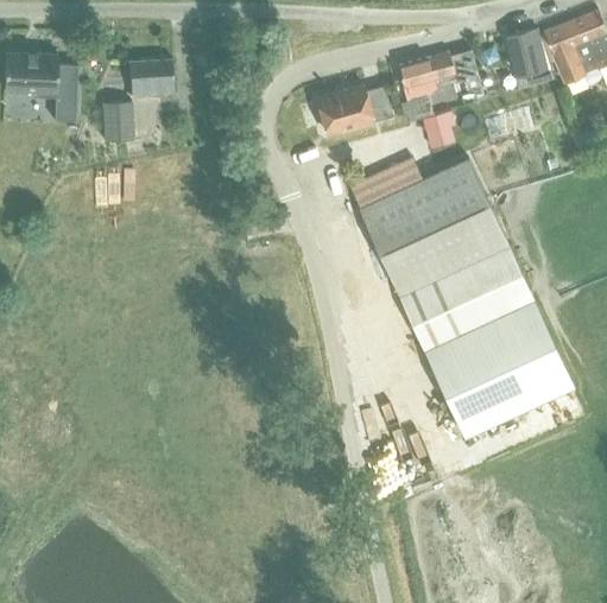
[(588,69),(606,59),(606,31),(599,13),(539,36),(538,31),(536,32),(551,82),(555,81),(549,67),(556,64),(564,86),(586,76),(585,74),(589,73),(588,69)]
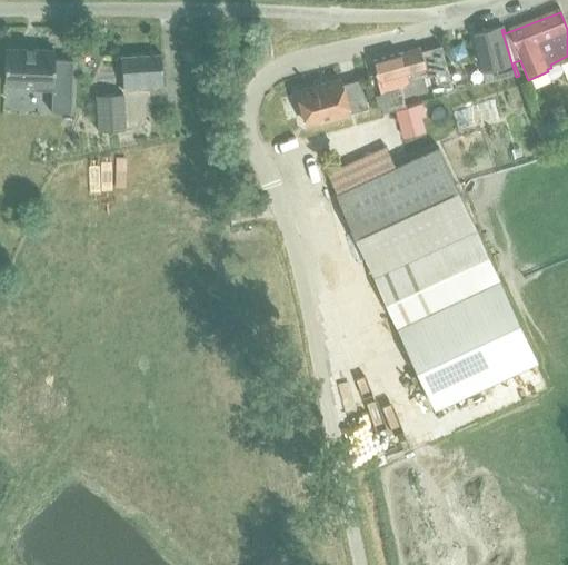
[(491,85),(516,77),(501,30),(476,36),(491,85)]
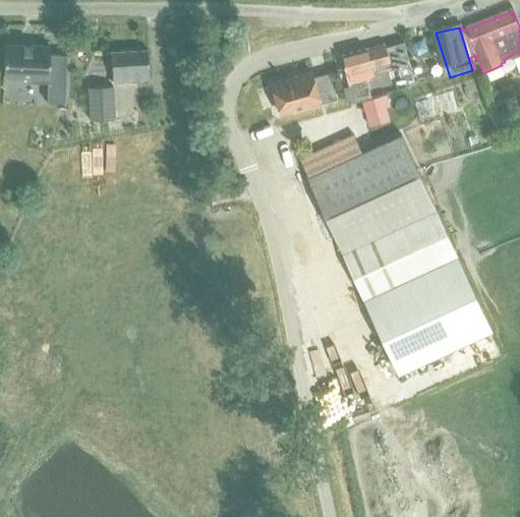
[(51,47),(5,45),(4,78),(32,79),(32,83),(48,84),(47,104),(64,105),(66,56),(50,55),(51,47)]
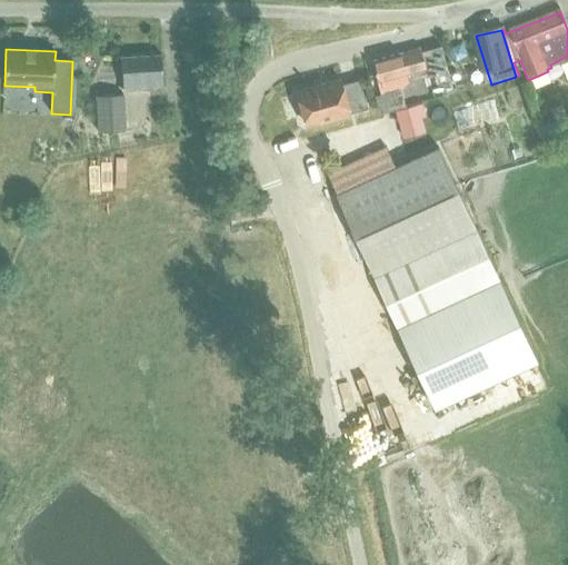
[(407,77),(409,85),(429,79),(421,51),(372,65),(378,85),(407,77)]
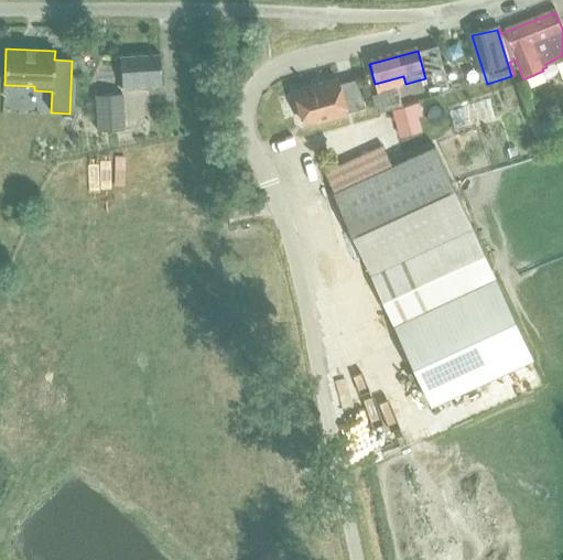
[(120,58),(122,92),(162,89),(160,56),(120,58)]
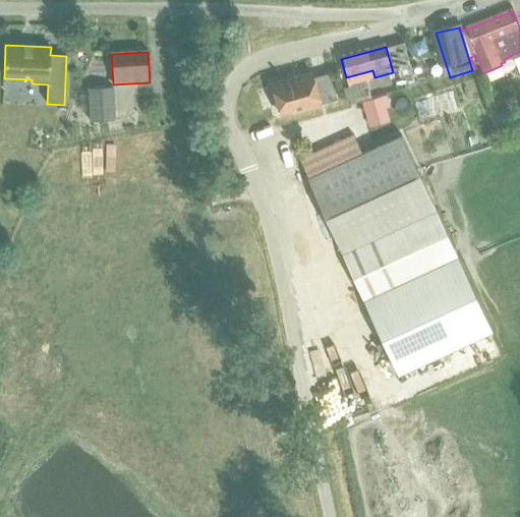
[(273,87),(281,118),(337,103),(330,76),(313,80),(311,75),(273,87)]
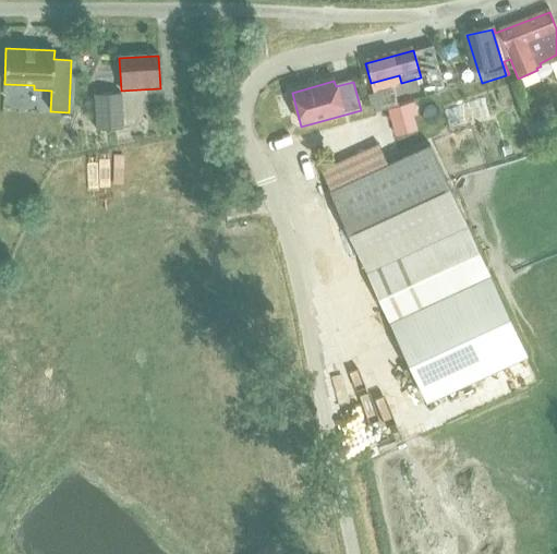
[(368,97),(373,115),(398,107),(394,91),(368,97)]
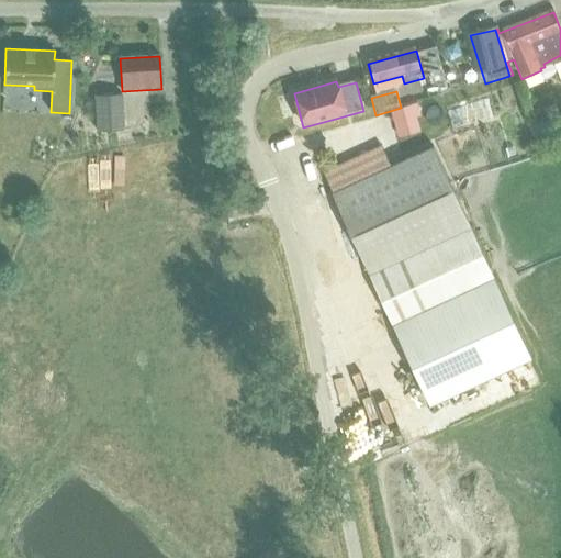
[(97,97),(97,132),(123,132),(122,96),(97,97)]
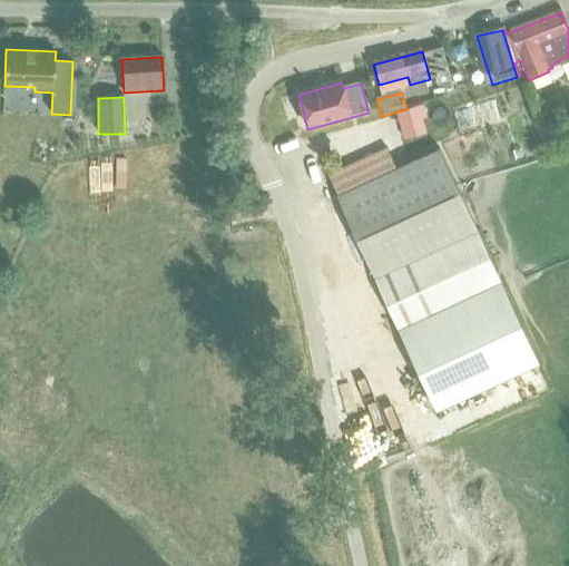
[(427,138),(419,111),(395,118),(404,145),(427,138)]
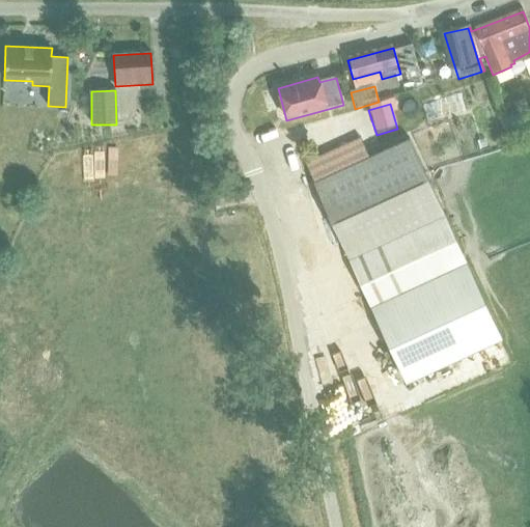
[(445,217),(410,140),(314,185),(350,261),(445,217)]
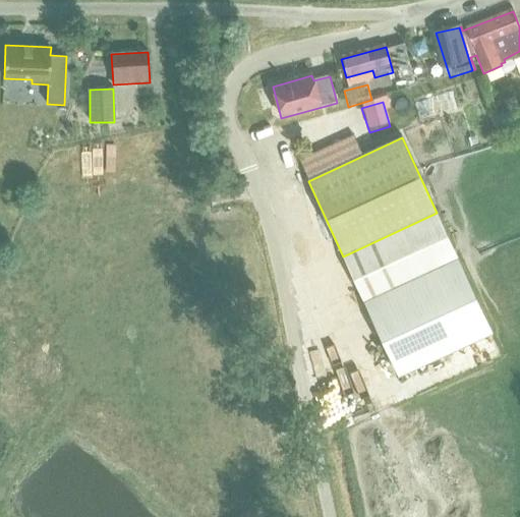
[(343,256),(363,301),(457,257),(437,213),(343,256)]
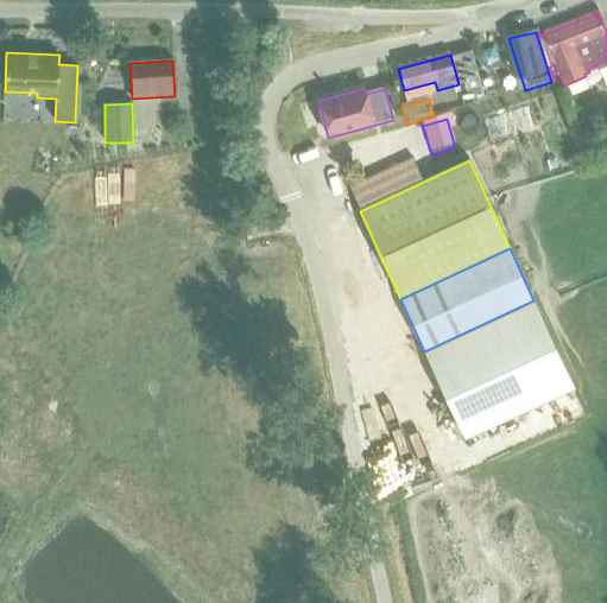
[(575,389),(535,303),(425,353),(466,439),(575,389)]
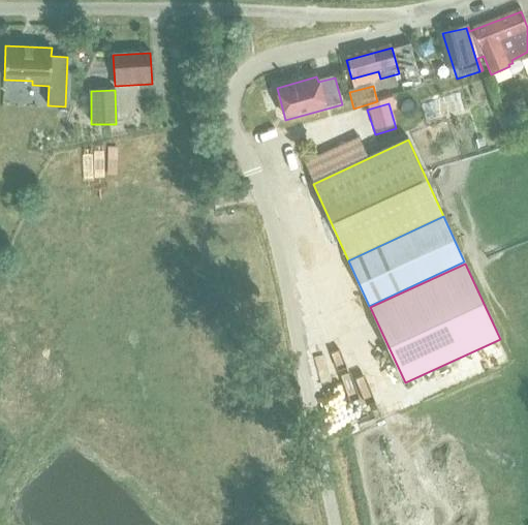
[(527,399),(500,339),(405,382),(439,456),(527,414),(527,399)]
